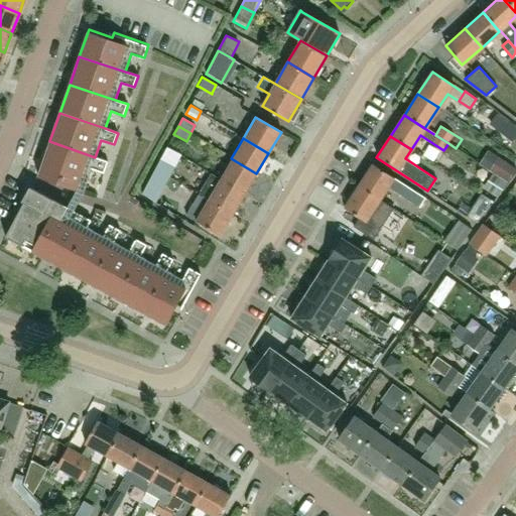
[(108,161),(95,157),(49,141),(38,174),(84,189),(91,168),(104,172),(108,161)]
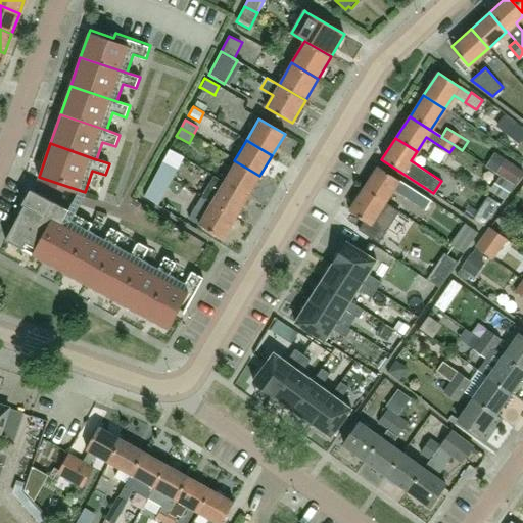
[(177,167),(182,156),(170,149),(164,159),(177,167)]
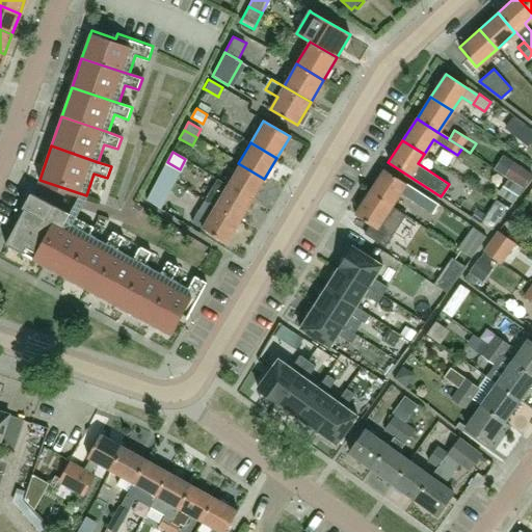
[(182,171),(166,162),(159,176),(175,184),(182,171)]
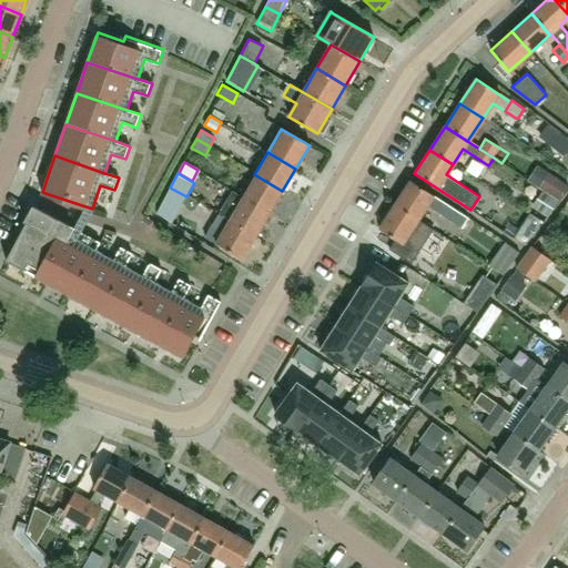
[(241,196),(243,198),(270,214),(282,191),(254,174),(241,196)]
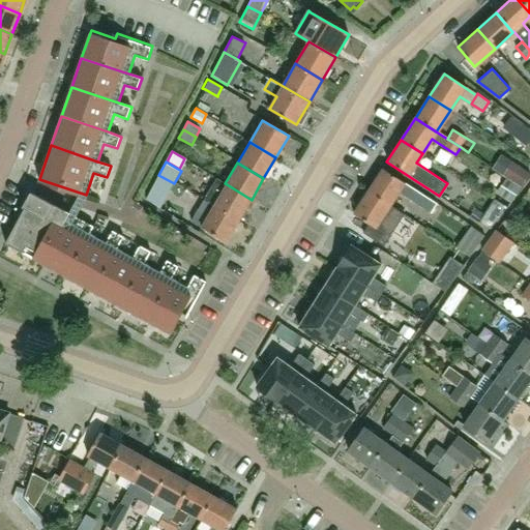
[(367,192),(388,205),(389,206),(399,193),(429,212),(435,203),(381,169),(367,192)]
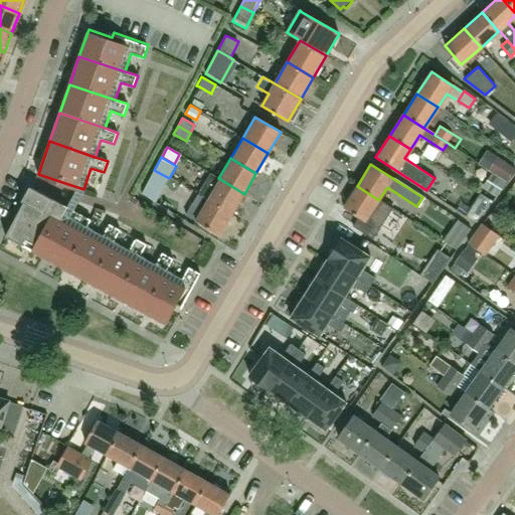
[(147,183),(148,184),(162,191),(169,178),(154,170),(147,183)]
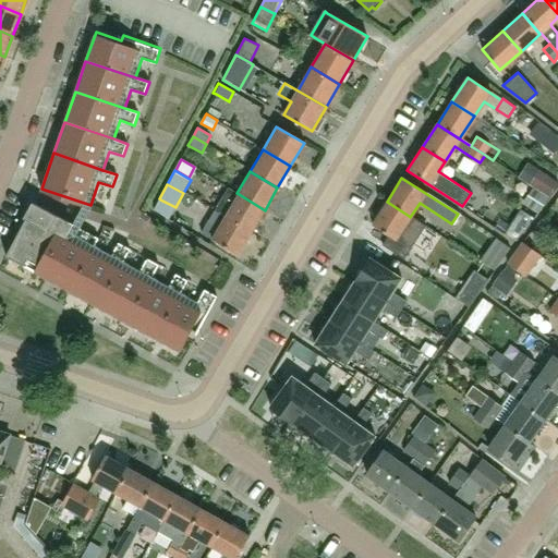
[(523,203),(538,213),(548,196),(533,186),(523,203)]
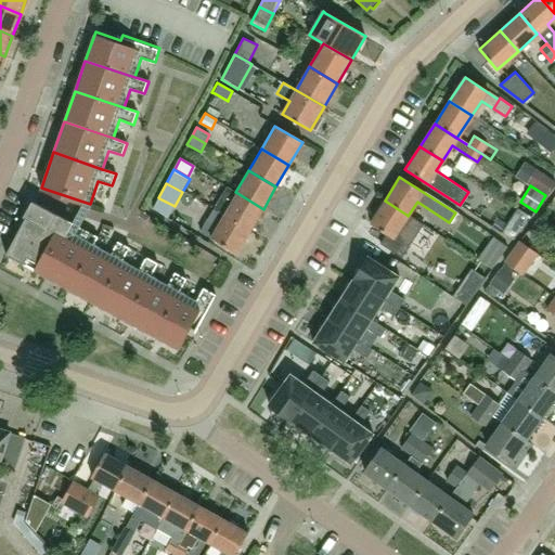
[(227,186),(214,210),(249,232),(263,209),(237,193),(235,192),(227,186)]
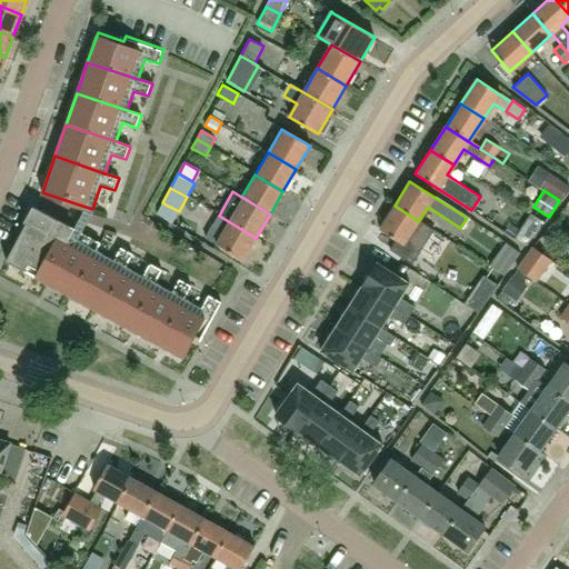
[(395,206),(379,229),(403,245),(418,221),(417,220),(395,206)]
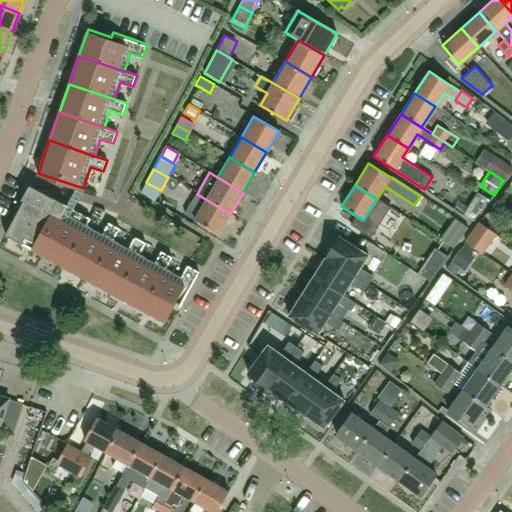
[(36,252),(63,204),(31,186),(4,235),(36,252)]
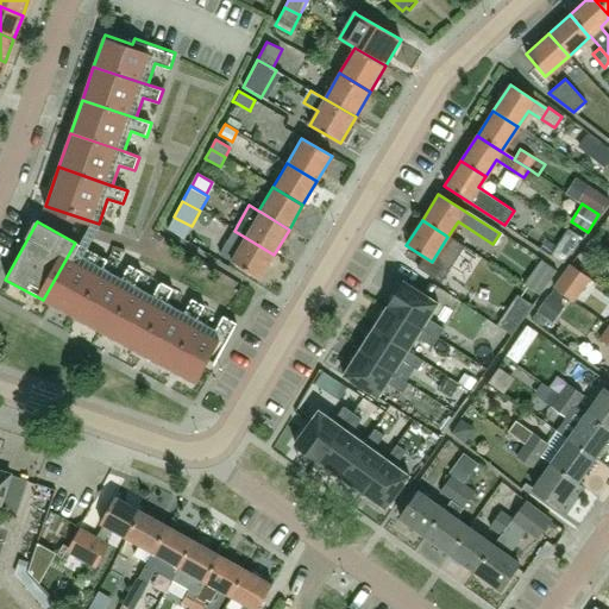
[(220,255),(232,262),(261,277),(274,255),(234,231),(220,255)]
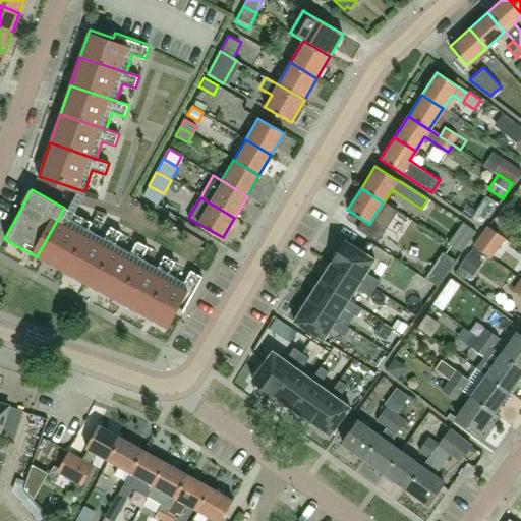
[(64,208),(37,256),(64,271),(88,229),(92,222),(64,208)]
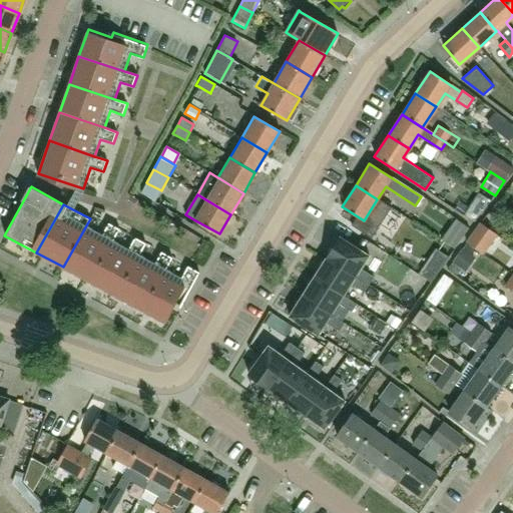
[(485,216),(492,226),(506,217),(499,207),(485,216)]
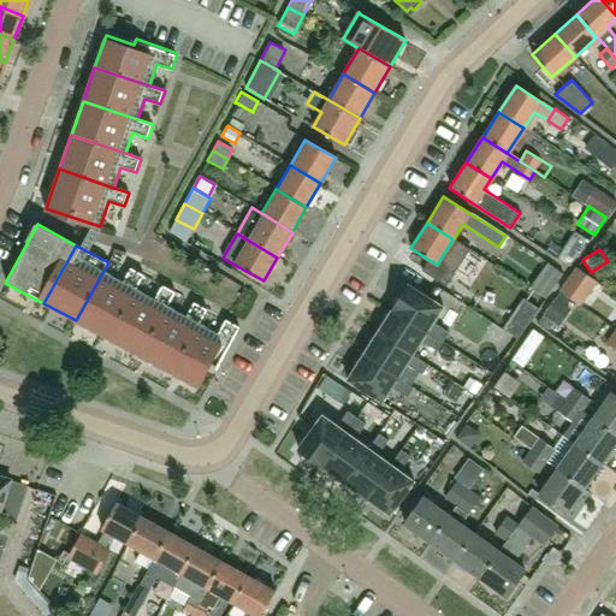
[(104,271),(76,320),(108,338),(135,289),(142,274),(130,267),(122,282),(104,271)]
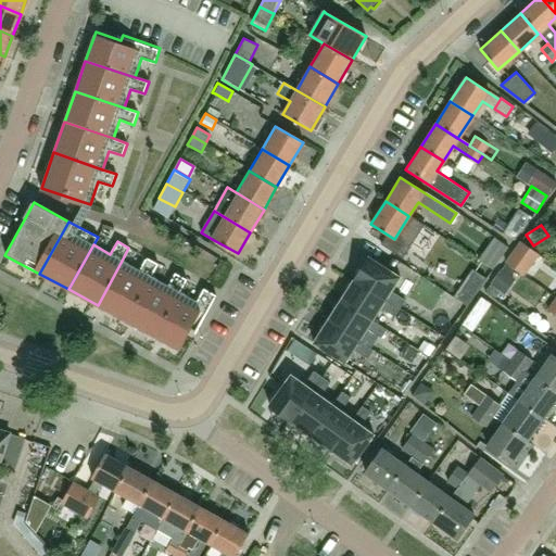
[(506,264),(514,269),(519,274),(534,251),(521,242),(506,264)]
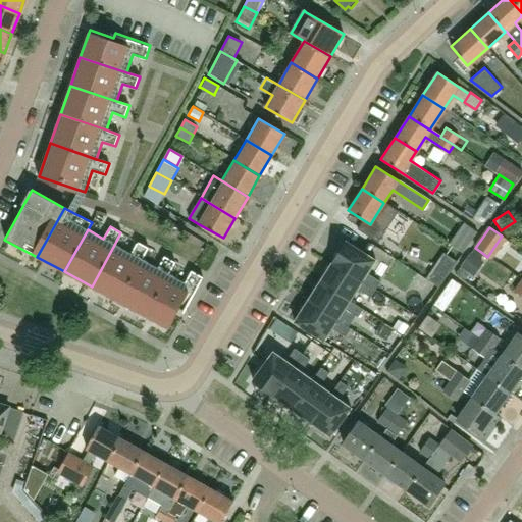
[(332,262),(375,290),(380,281),(367,273),(376,260),(347,241),(332,262)]
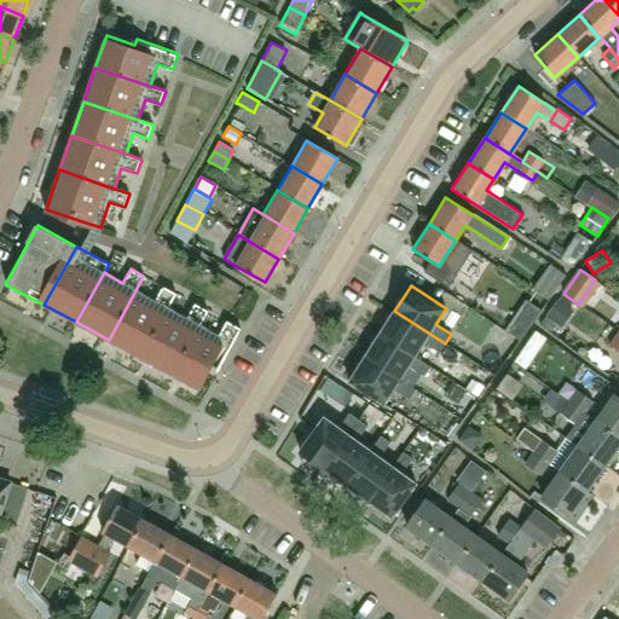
[(136,290),(109,340),(142,358),(167,307),(175,294),(162,287),(155,300),(136,290)]
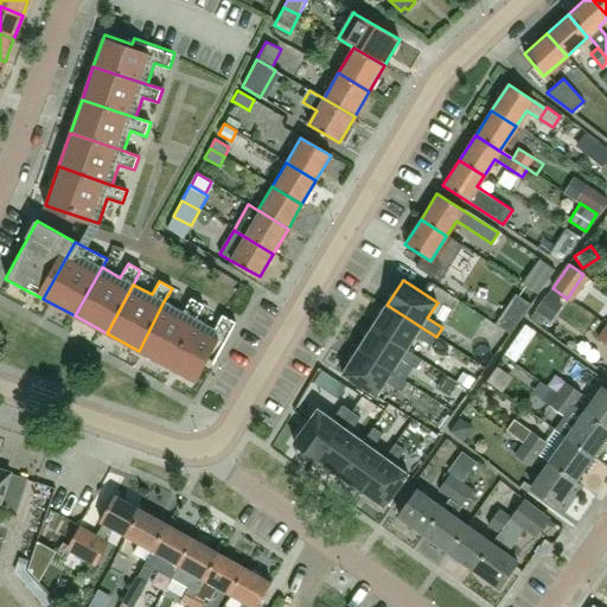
[(530,318),(541,326),(547,318),(551,321),(562,305),(556,300),(561,294),(553,288),(530,318)]
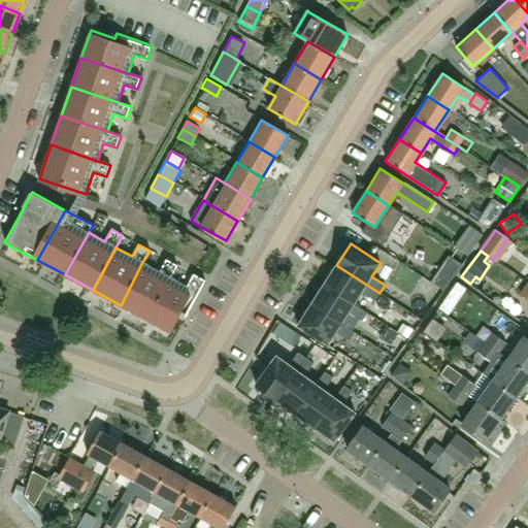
[(142,262),(121,305),(146,320),(170,277),(176,265),(166,259),(159,271),(142,262)]
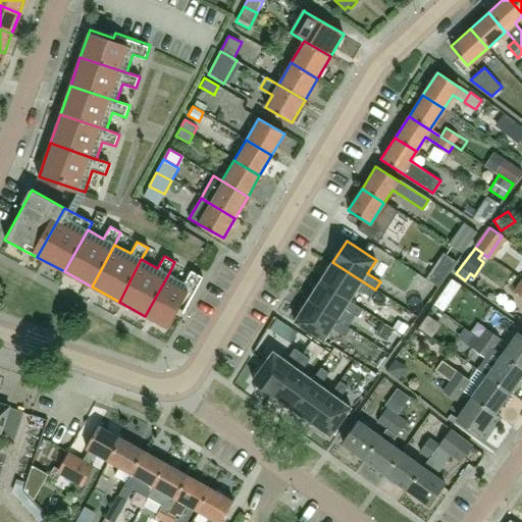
[(370,298),(375,290),(332,262),(320,281),(350,301),(358,290),(370,298)]
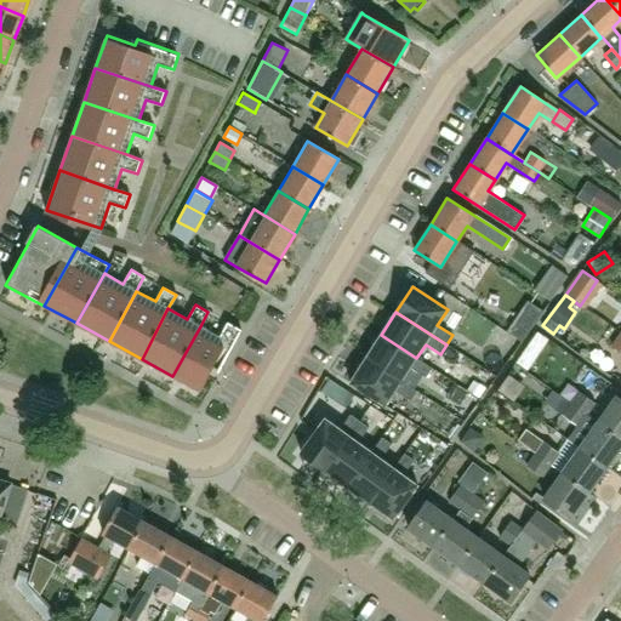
[(616,336),(620,330),(620,320),(613,314),(603,325),(616,336)]
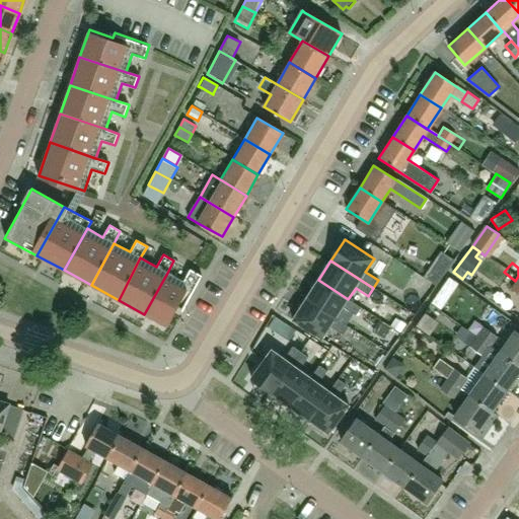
[(436,284),(443,276),(430,267),(425,276),(436,284)]
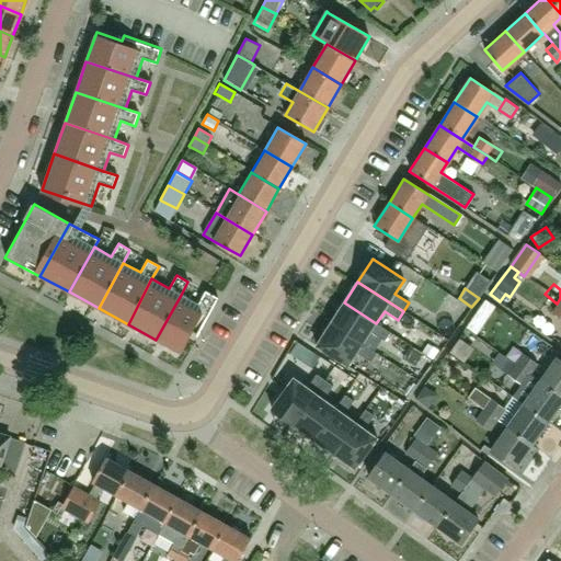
[(181,295),(156,340),(181,353),(193,329),(199,332),(218,298),(205,290),(198,304),(181,295)]
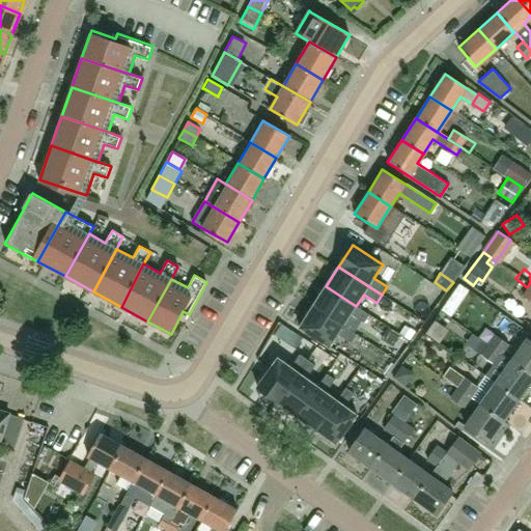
[(369,314),(356,306),(326,286),(313,307),(343,326),(351,314),(364,323),(369,314)]
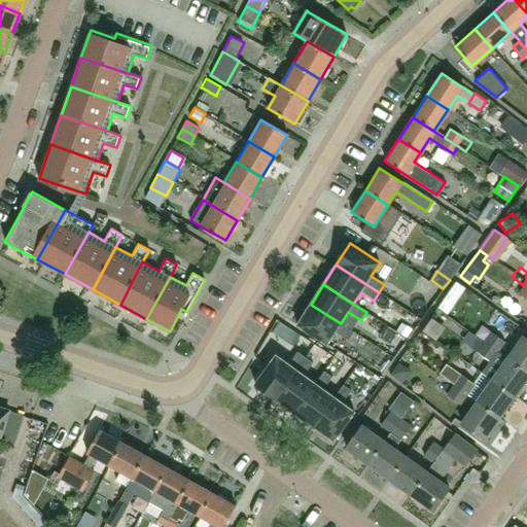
[(341,323),(311,305),(297,325),(327,345),(336,331),(348,340),(354,331),(341,323)]
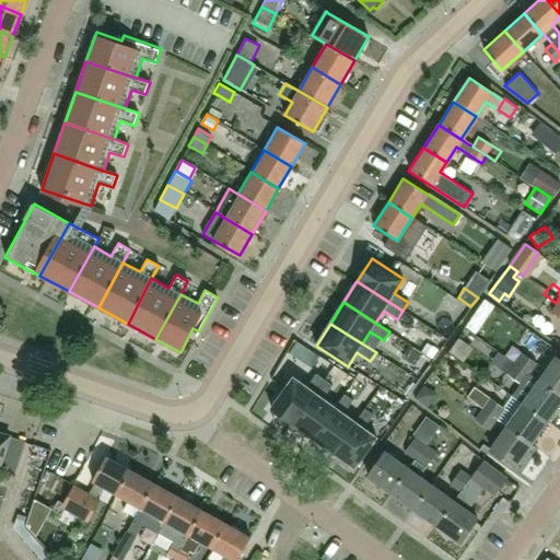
[(522,352),(514,363),(531,374),(537,363),(522,352)]
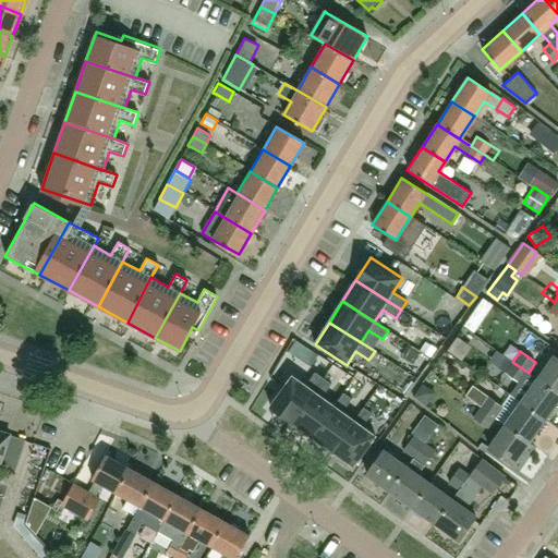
[(520,384),(529,373),(512,362),(501,354),(494,365),(505,373),(520,384)]
